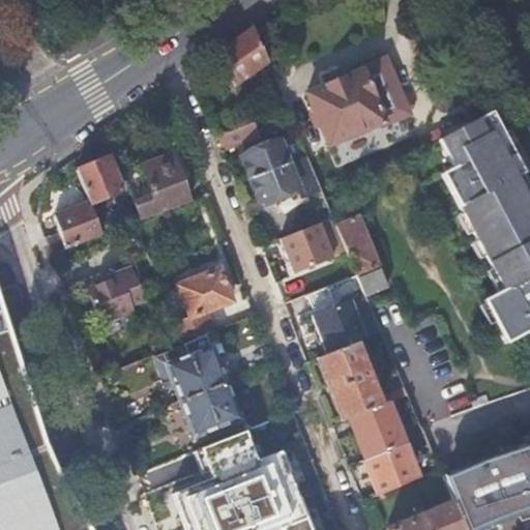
[(234,39),(217,52),(232,85),(265,62),(251,27),(234,39)]
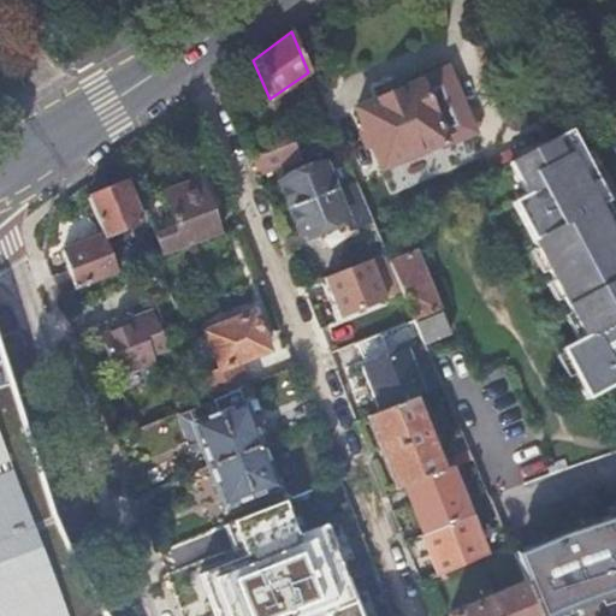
[(396,93),(356,110),(380,167),(443,141),(444,143),(473,130),(446,67),(418,81),(419,83),(396,93)]
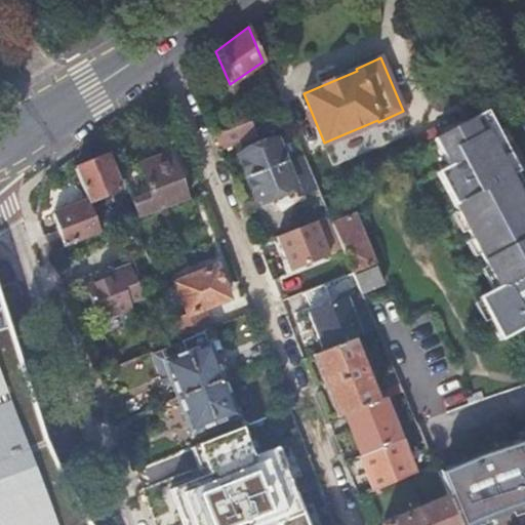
[(235,128),(251,122),(264,116),(259,105),(231,117),(235,128)]
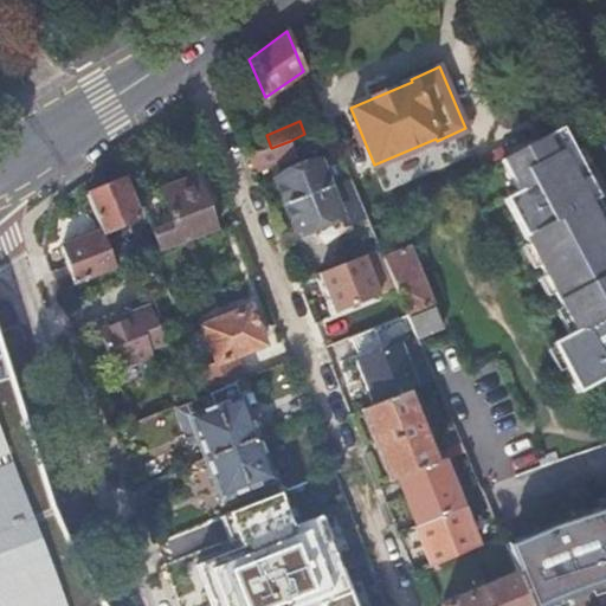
[(591,202),(597,200),(600,198),(588,178),(587,174),(575,153),(562,127),(501,159),(519,191),(503,199),(528,245),(539,266),(545,276),(553,294),(561,308),(574,331),(567,335),(550,343),(553,347),(563,368),(578,394),(605,378),(605,232),(604,229),(597,216),(591,202)]
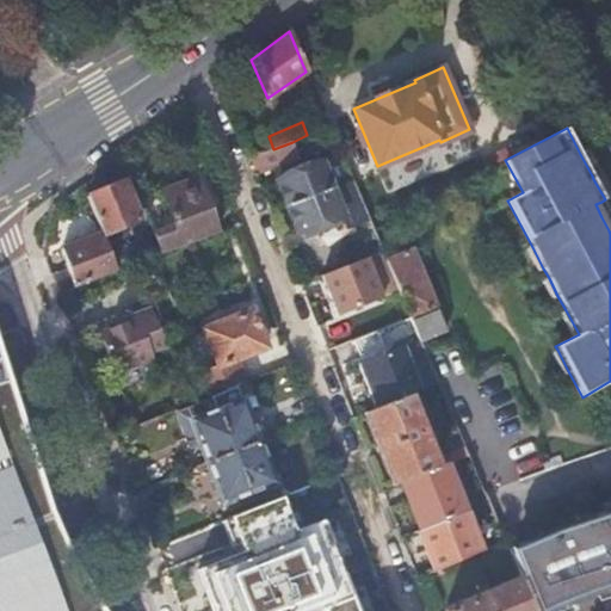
[(273,149),(250,160),(257,177),(271,171),(300,159),(292,142),(273,149)]
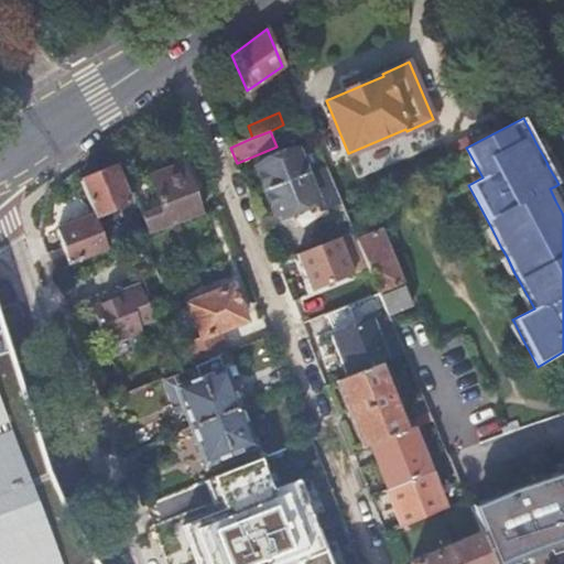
[(535,142),(546,162),(552,159),(541,139),(535,142)]
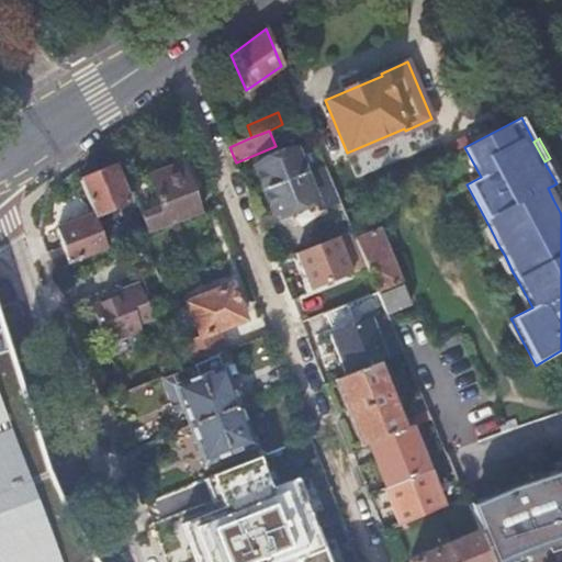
[(266,190),(304,175),(294,150),(256,167),(260,179),(266,190)]
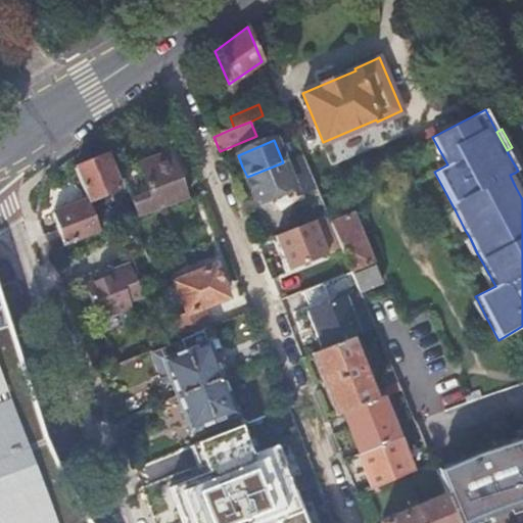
[(171,152),(142,163),(145,170),(174,158),(171,152)]
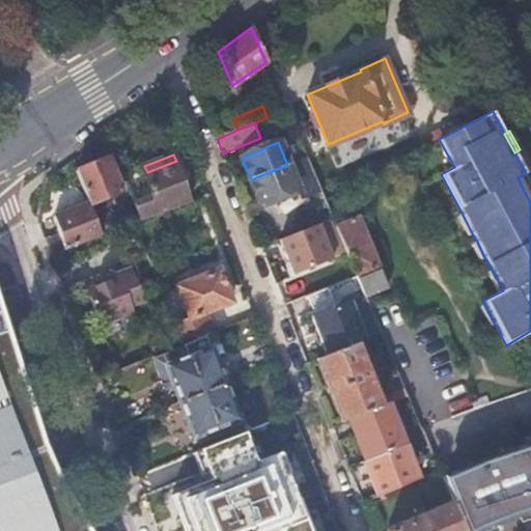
[(278,194),(283,191),(285,197),(298,192),(301,200),(320,192),(306,157),(287,165),(251,179),(259,201),(278,194)]
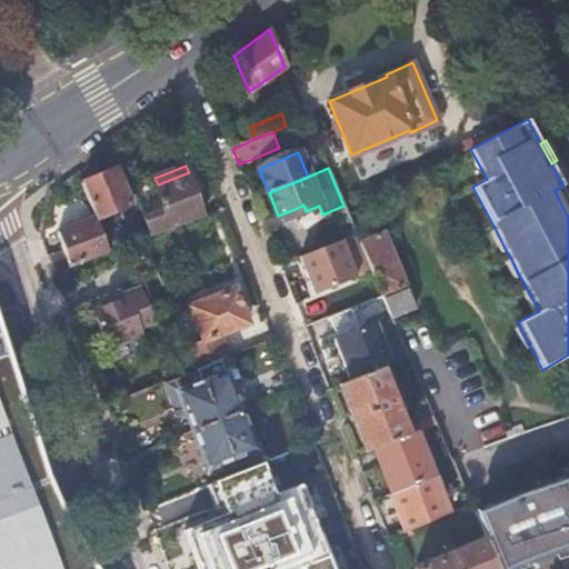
[(116,170),(81,183),(96,218),(97,219),(130,206),(122,188),(116,170)]
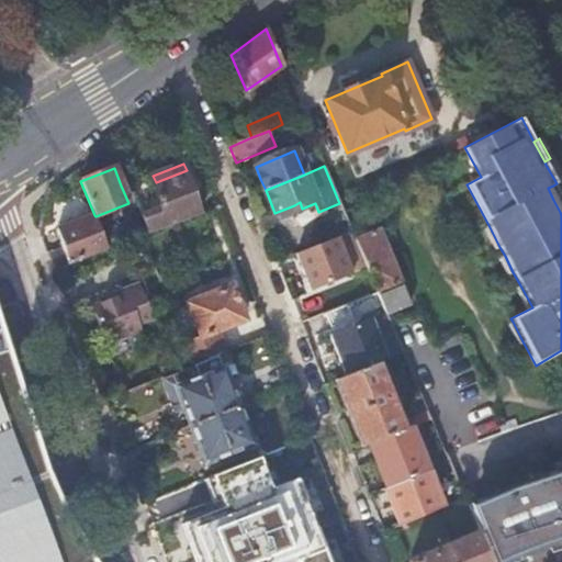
[(153,176),(130,184),(149,233),(203,213),(194,191),(187,170),(156,182),(153,176)]
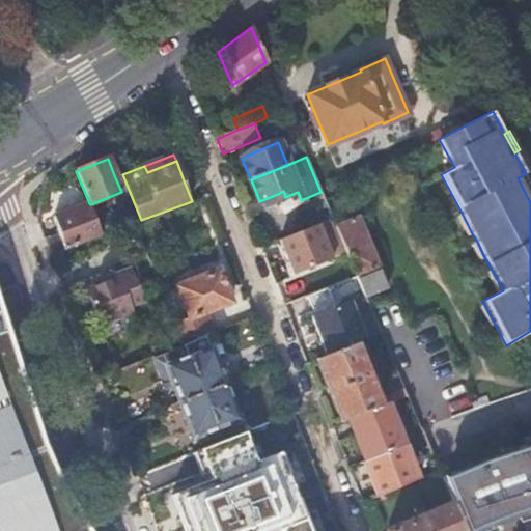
[(530,198),(530,191),(523,175),(518,177),(523,189),(529,200),(530,198)]
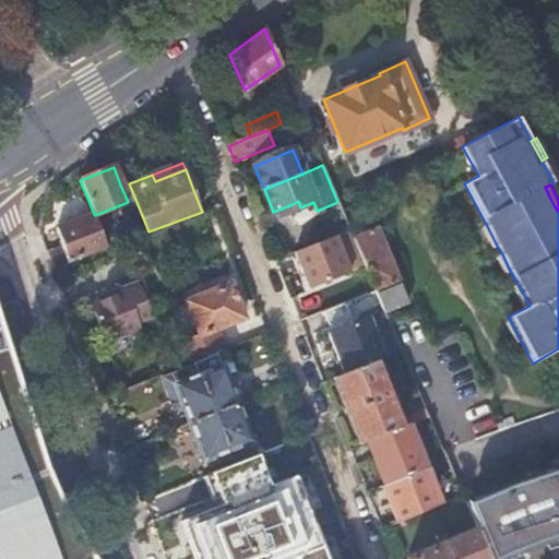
[(68,262),(107,247),(95,215),(94,214),(82,218),(56,228),(62,247),(68,262)]
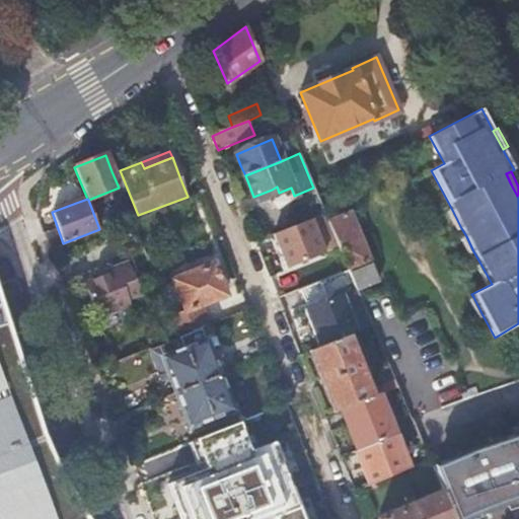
[(456,231),(461,228),(452,210),(446,213),(456,231)]
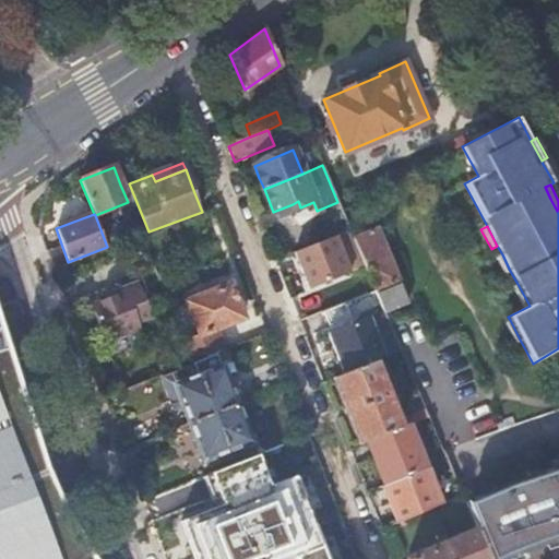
[(376,229),(353,239),(364,265),(376,293),(381,306),(384,313),(407,305),(376,229)]
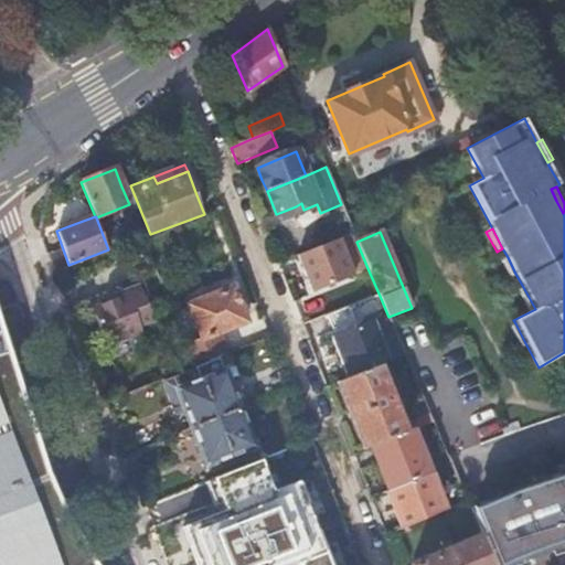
[(353,233),(338,240),(352,275),(368,268),(356,242),(353,233)]
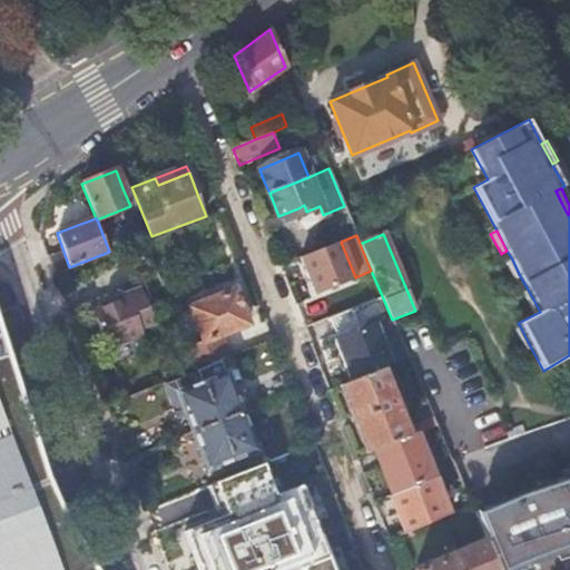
[(316,295),(356,278),(355,277),(341,242),(301,257),(316,295)]
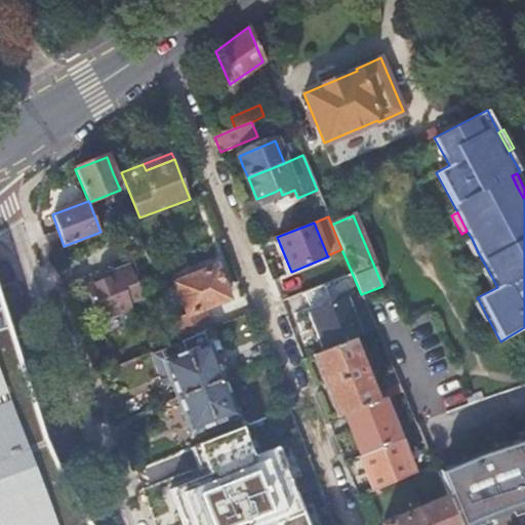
[(474,257),(479,254),(472,239),(466,242),(474,257)]
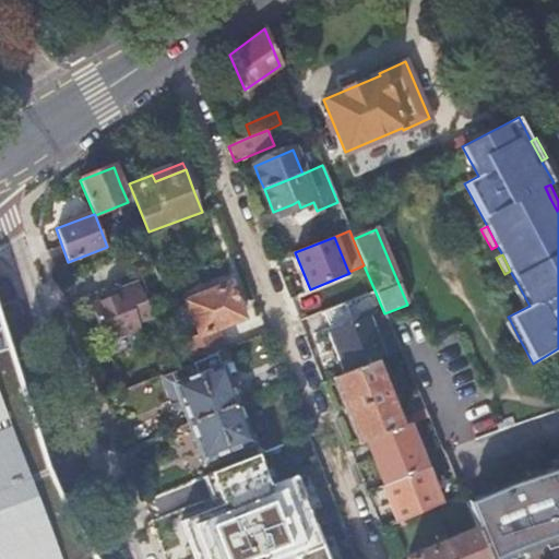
[(92,305),(95,312),(135,297),(143,294),(139,282),(119,289),(120,293),(110,297),(92,305)]
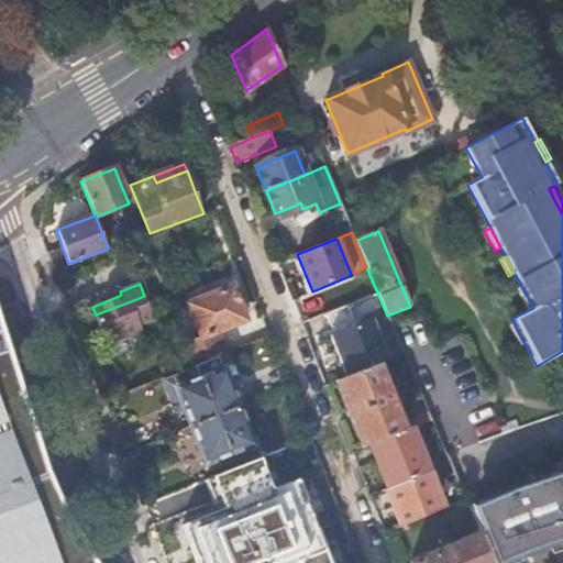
[(515,289),(527,311),(533,308),(521,286),(515,289)]
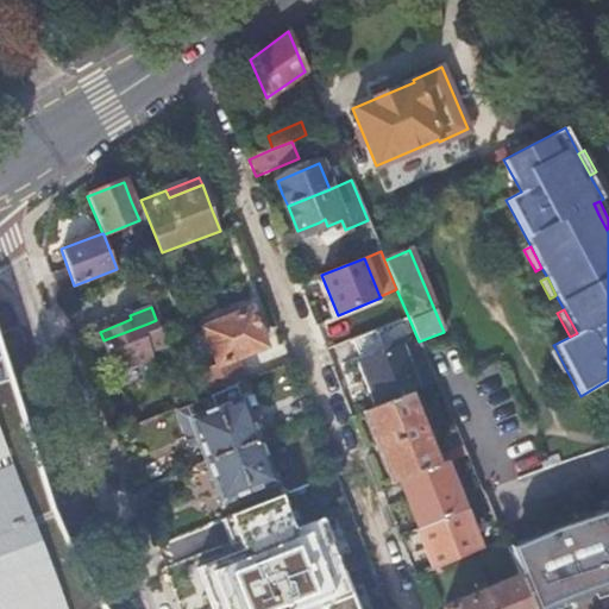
[(208,359),(198,363),(211,396),(244,383),(236,358),(264,347),(257,330),(250,312),(205,330),(219,365),(212,368),(208,359)]
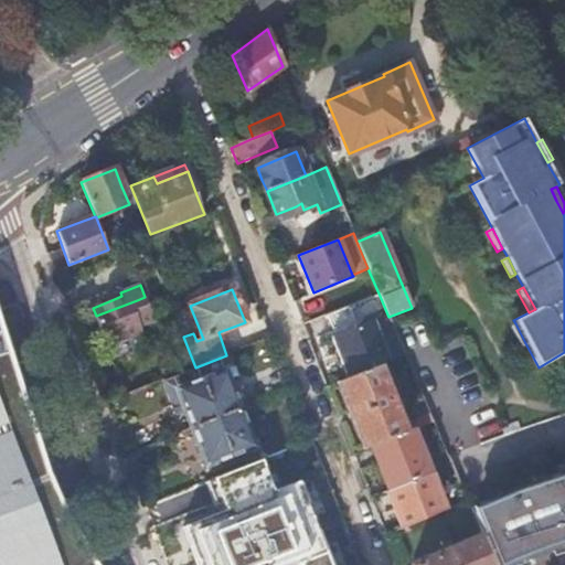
[(137,300),(96,316),(107,345),(144,331),(141,324),(155,320),(145,297),(137,300)]
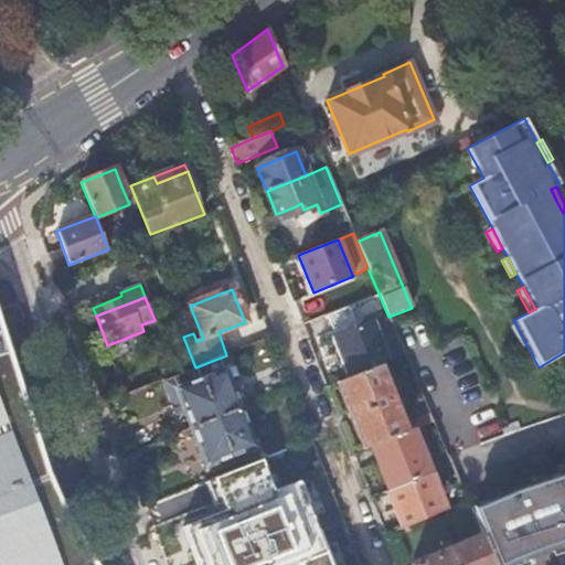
[(103,564),(94,547),(65,493),(52,465),(40,429),(0,301),(0,564),(103,564)]
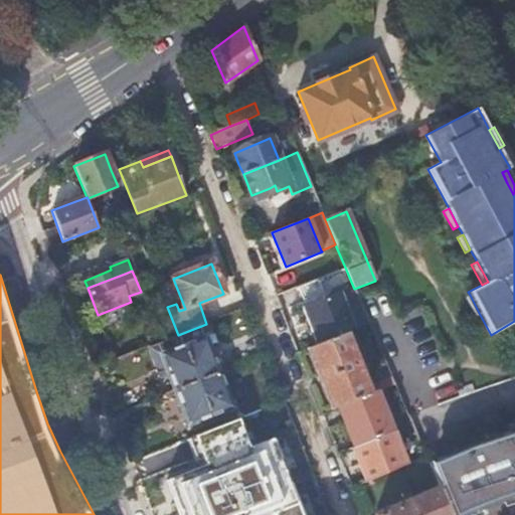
[(474,316),(479,313),(470,295),(464,298),(474,316)]
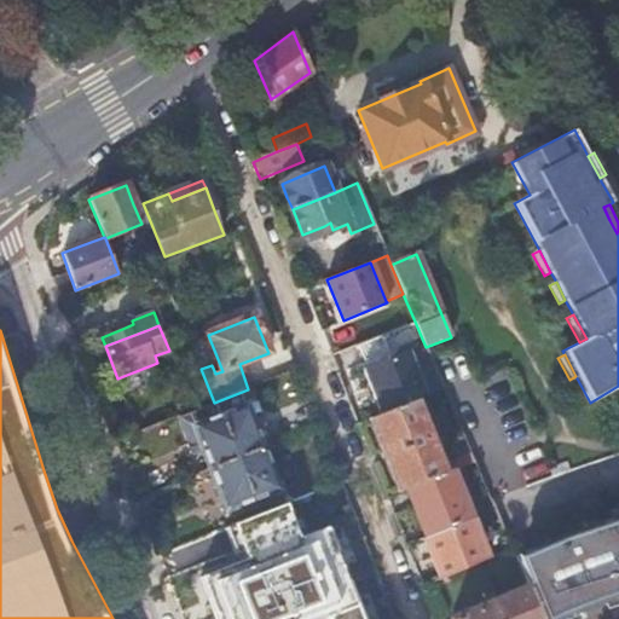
[(237,460),(262,449),(254,428),(246,406),(236,411),(232,401),(253,393),(252,388),(248,389),(214,403),(220,417),(237,460)]
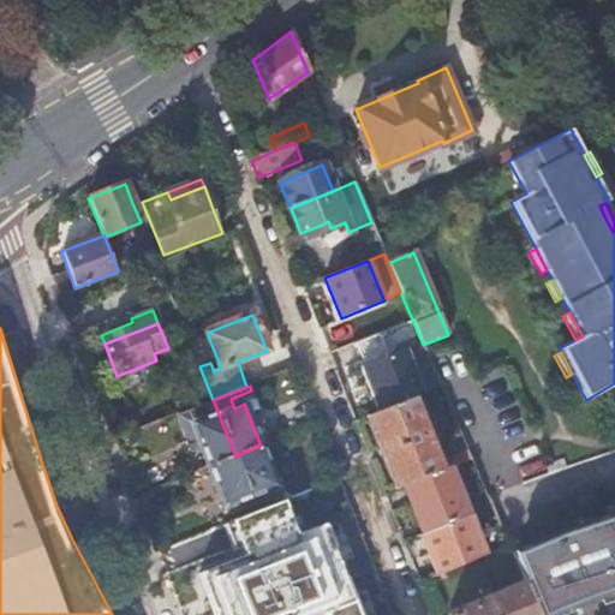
[(395,489),(402,485),(448,467),(471,459),(466,448),(436,461),(411,399),(366,417),(381,453),(395,489)]
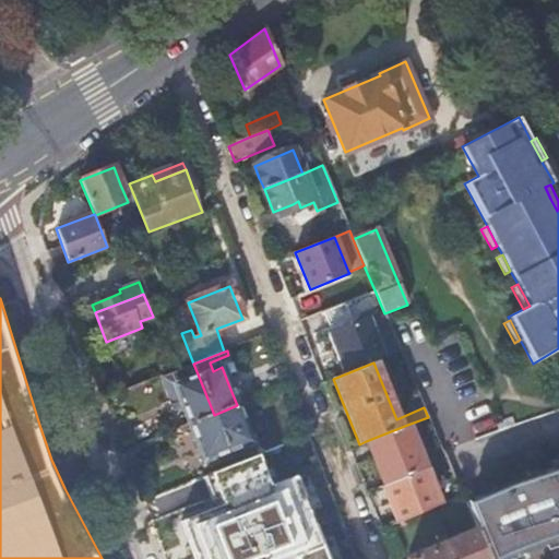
[(185,408),(191,424),(214,415),(199,377),(193,364),(166,375),(162,376),(169,395),(176,412),(185,408)]
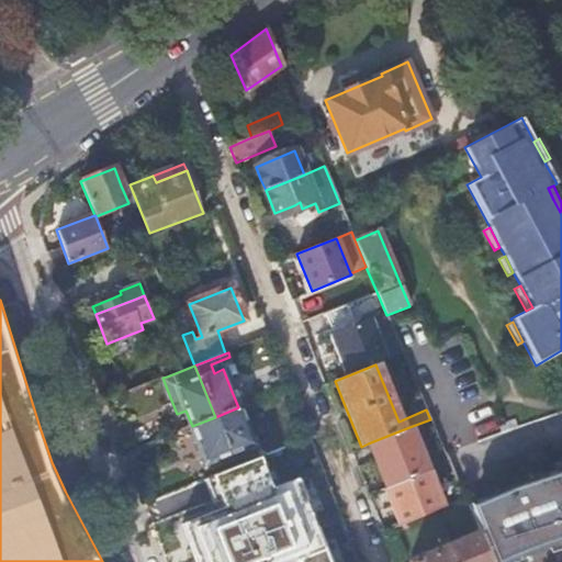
[(215,417),(229,453),(254,444),(246,426),(238,407),(215,417)]
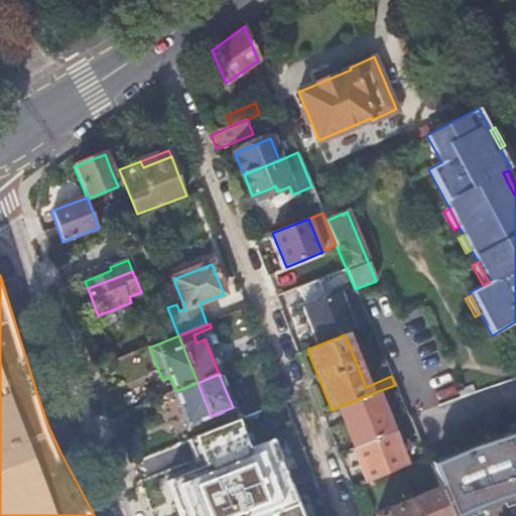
[(189,425),(211,416),(198,383),(176,391),(185,416),(189,425)]
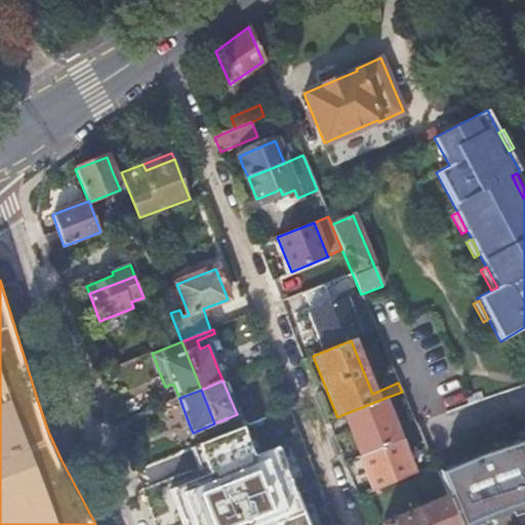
[(480,392),(466,397),(469,406),(483,400),(480,392)]
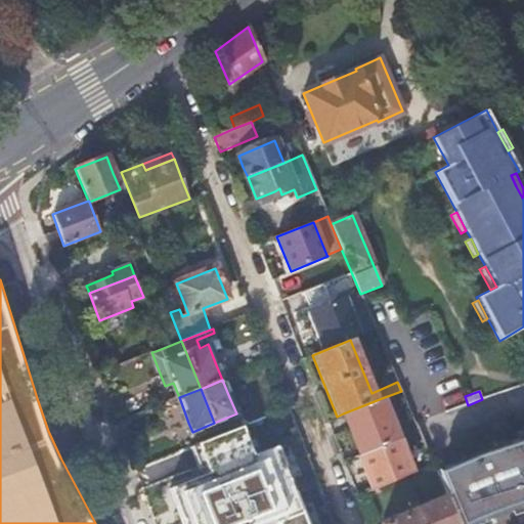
[(352,434),(360,454),(399,440),(382,398),(343,413),(352,434)]
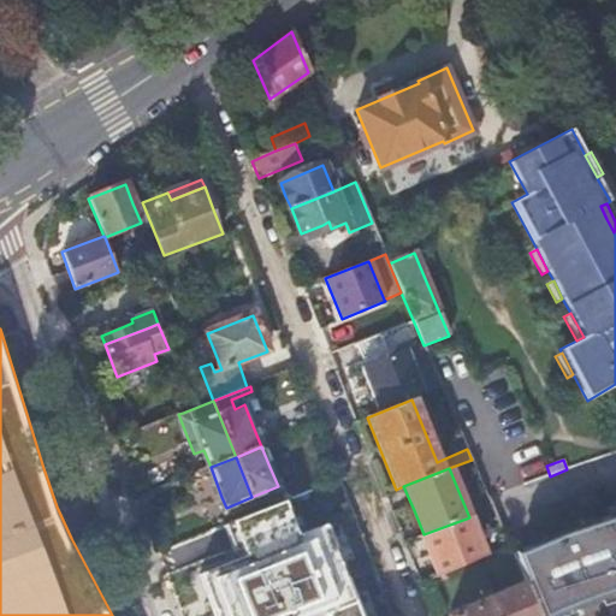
[(173,586),(184,615),(375,615),(327,493),(297,505),(308,532),(246,557),(173,586)]
